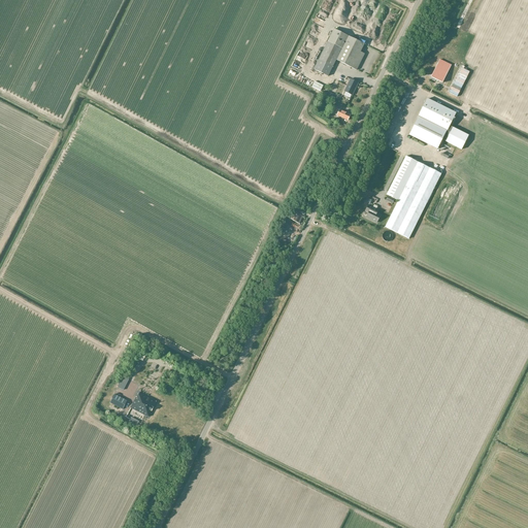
[(336,61),(357,70),(365,55),(361,53),(364,44),(333,29),(314,70),(328,76),(336,61)]
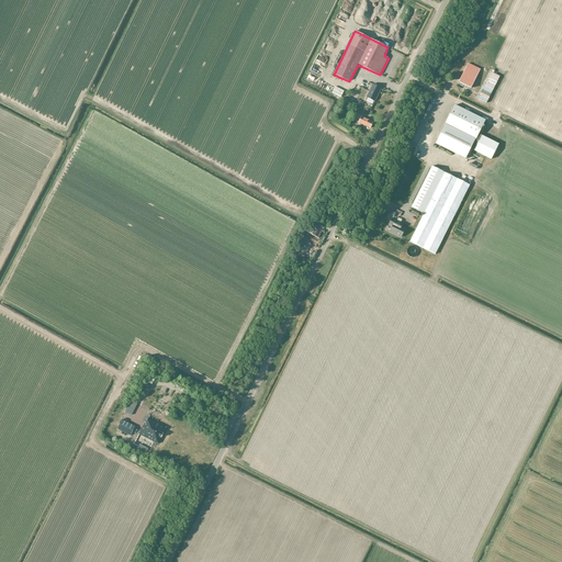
[(469,64),(459,82),(470,89),(480,69),(469,64)]
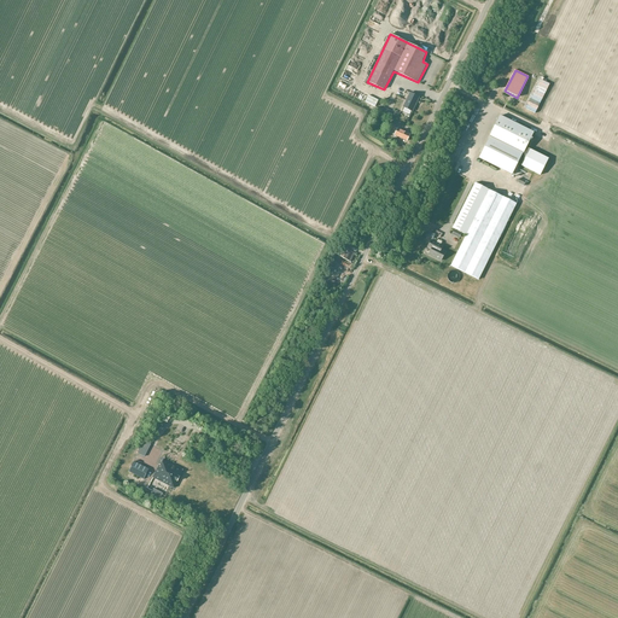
[(409,93),(403,108),(412,111),(419,98),(409,93)]
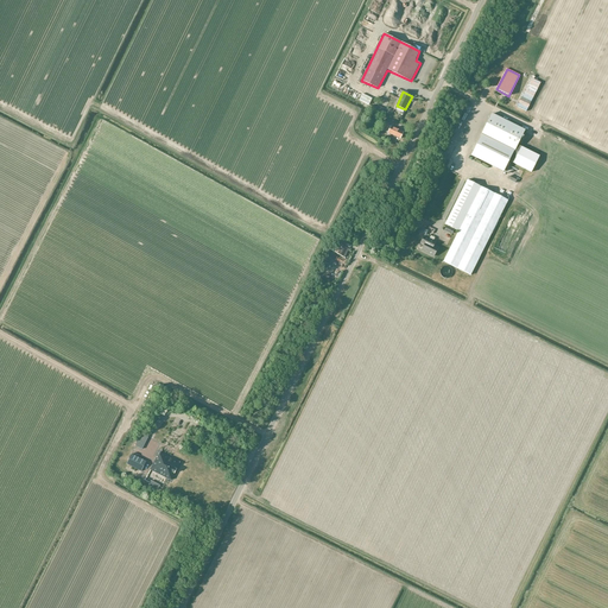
[(518,145),(525,131),(492,114),(472,156),(504,172),(510,162),(513,163),(513,164),(531,172),(539,156),(521,147),(518,145)]
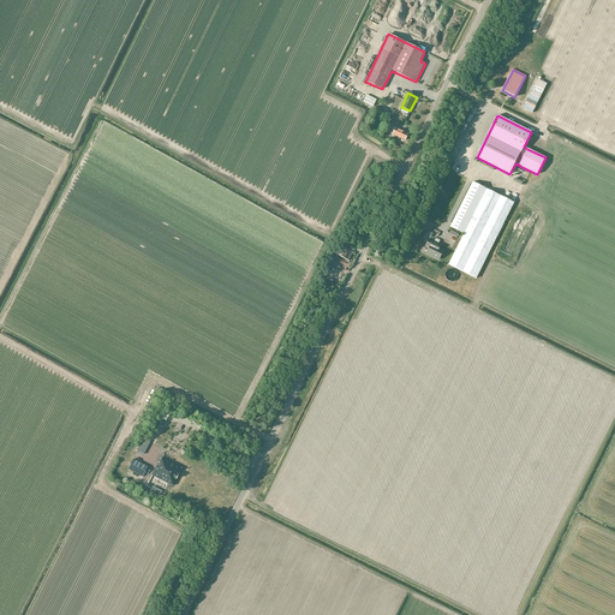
[(387,121),(383,131),(390,133),(394,125),(387,121)]
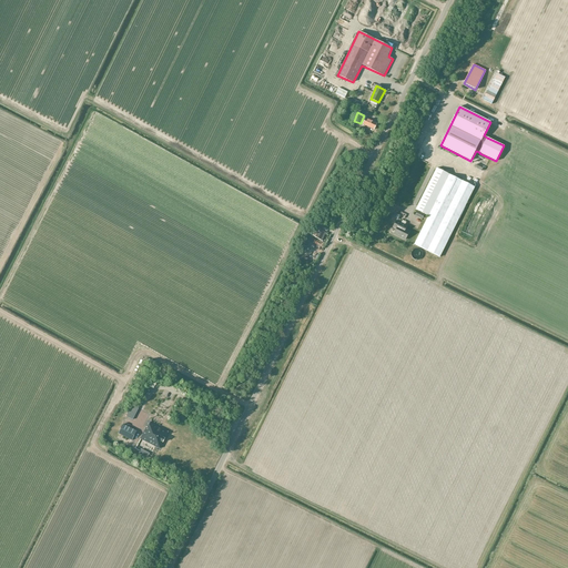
[(377,123),(365,118),(362,124),(374,130),(377,123)]
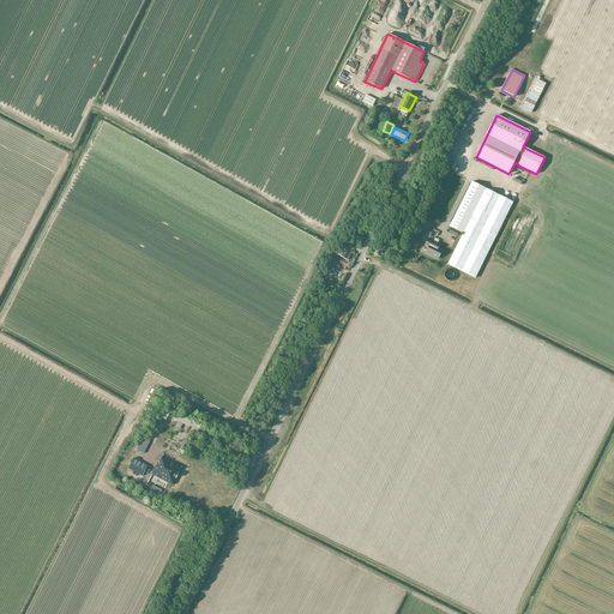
[(463,233),(447,264),(475,278),(513,203),(471,181),(450,227),(463,233)]
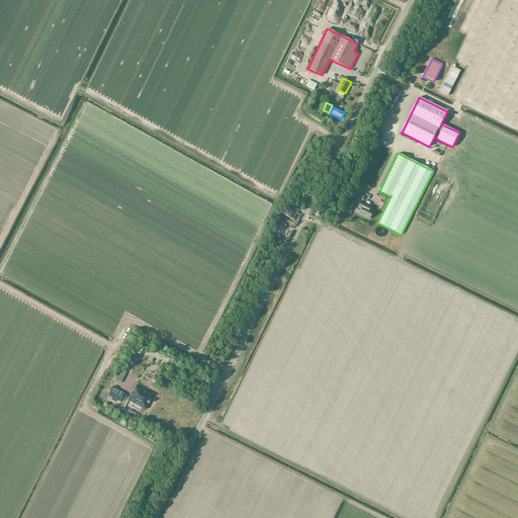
[(287,210),(285,216),(293,220),(296,212),(292,209),(294,205),(287,201),(283,209),(287,210)]
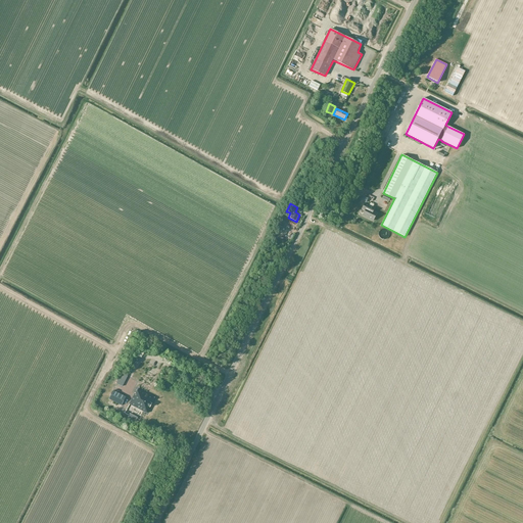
[(365,210),(363,216),(373,221),(377,214),(373,211),(373,210),(374,208),(365,203),(362,209),(365,210)]
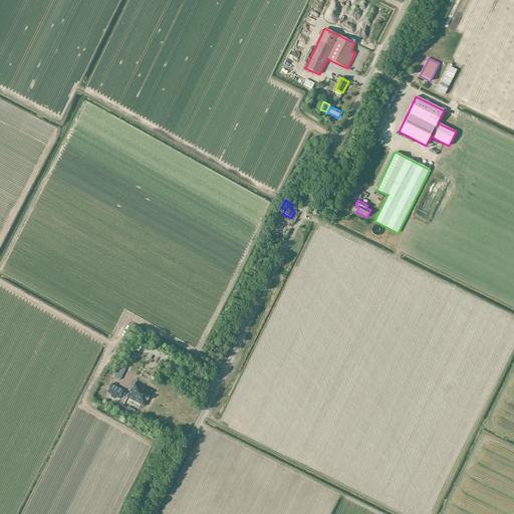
[(382,232),(382,231),(382,230),(382,229),(380,228),(379,227),(377,226),(376,226),(374,227),(373,229),(373,230),(372,231),(373,233),(374,234),(374,235),(375,235),(377,236),(379,236),(380,235),(381,234),(382,233),(382,232)]
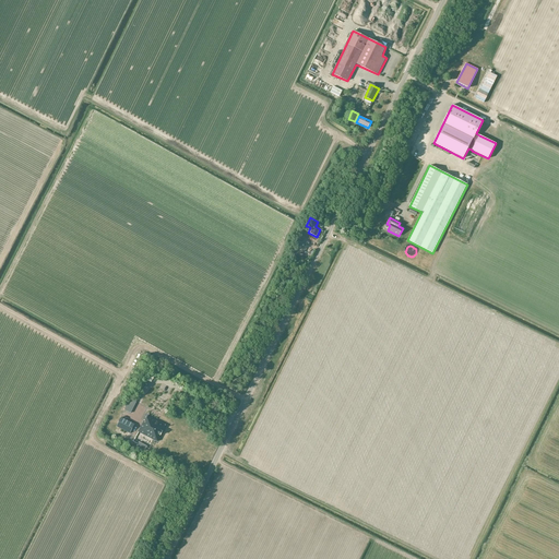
[(131,400),(126,409),(131,413),(137,402),(131,400)]
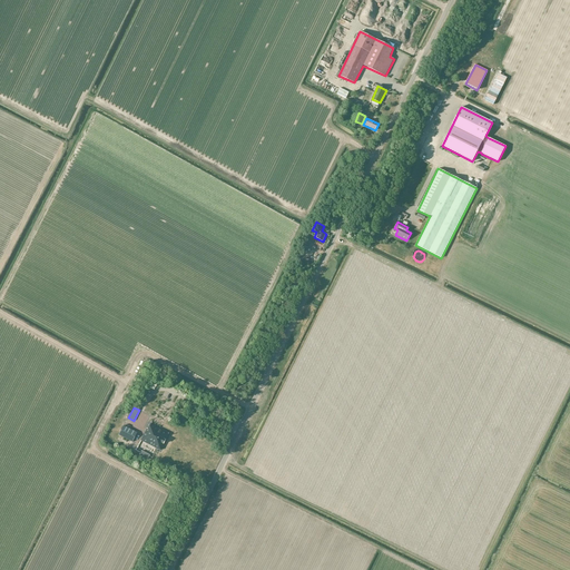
[(155,448),(160,450),(169,434),(163,430),(163,431),(160,430),(160,429),(151,424),(149,429),(148,429),(141,440),(147,443),(148,442),(156,445),(155,448)]
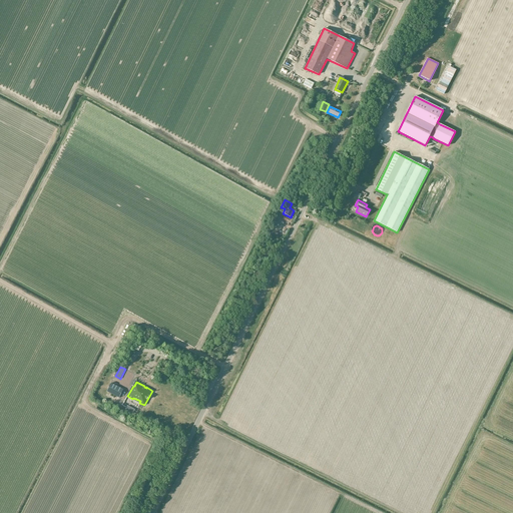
[(107,392),(119,398),(124,390),(111,384),(107,392)]
